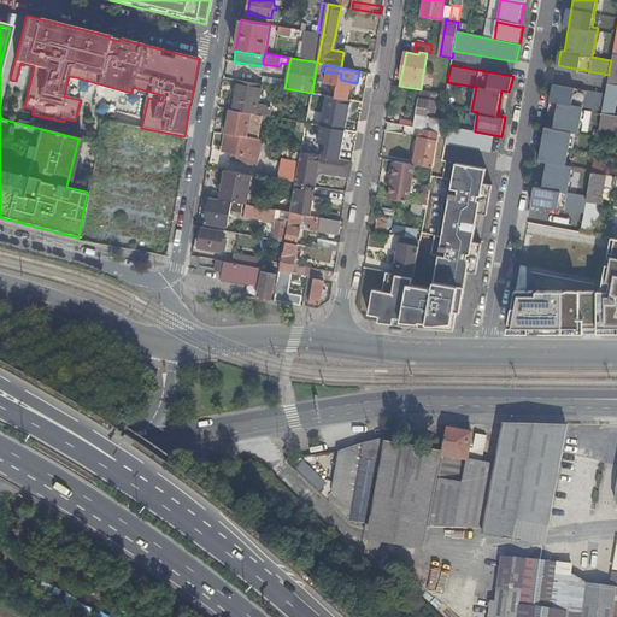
[(64,97),(70,98),(76,77),(69,76),(64,97)]
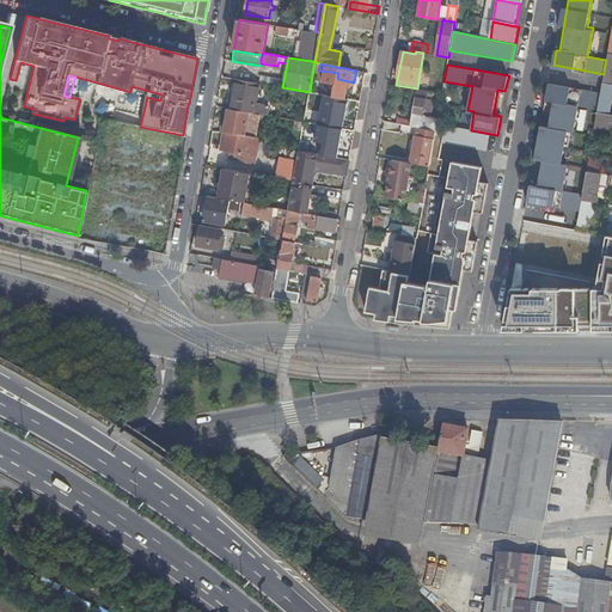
[(230,98),(228,108),(254,112),(255,105),(256,105),(256,103),(259,83),(237,79),(233,98),(230,98)]
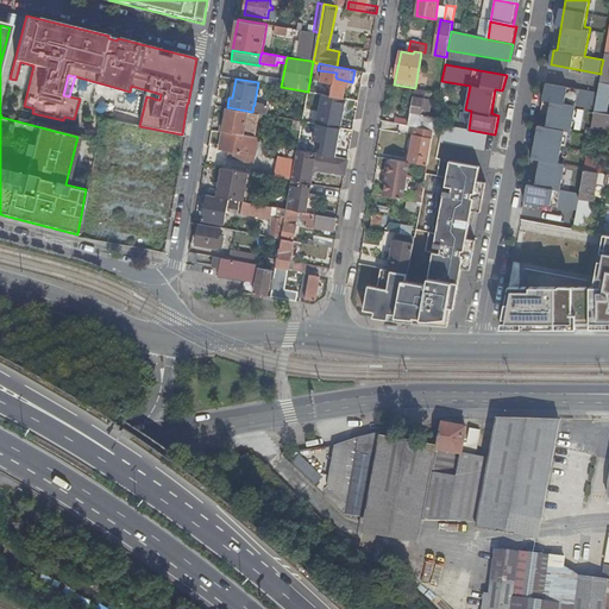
[(598,90),(547,81),(544,100),(552,101),(548,123),(540,121),(533,159),(545,162),(540,187),(531,184),(528,199),(576,207),(578,199),(579,192),(560,188),(565,162),(558,161),(564,129),(570,130),(575,104),(595,108),(598,90)]
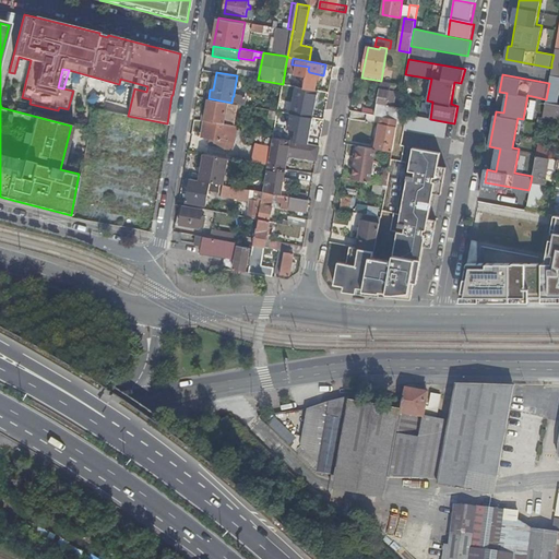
[(558,75),(558,76),(550,74),(549,83),(546,99),(546,102),(557,104),(558,86),(558,75)]
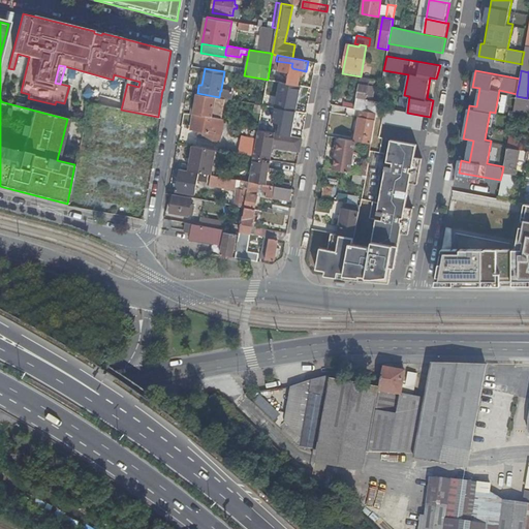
[(373,100),(375,86),(369,85),(370,79),(361,76),(354,109),(361,110),(376,112),(378,101),(373,100)]
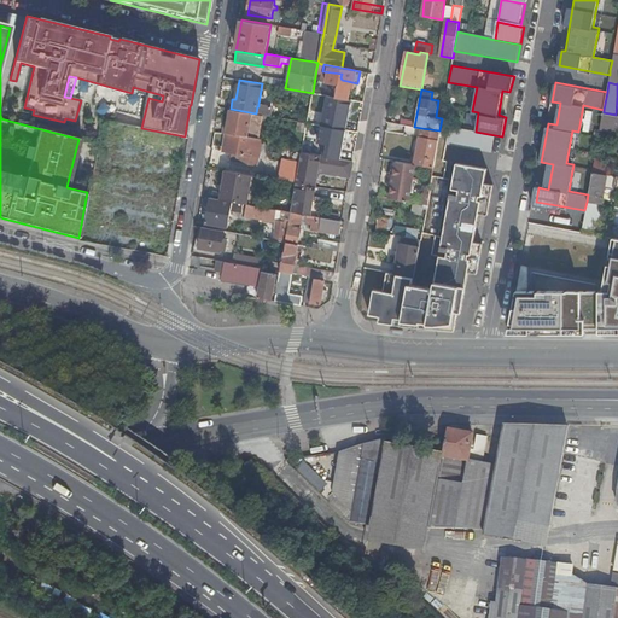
[(327,117),(321,116),(320,124),(336,128),(336,126),(349,128),(353,108),(330,103),(327,117)]
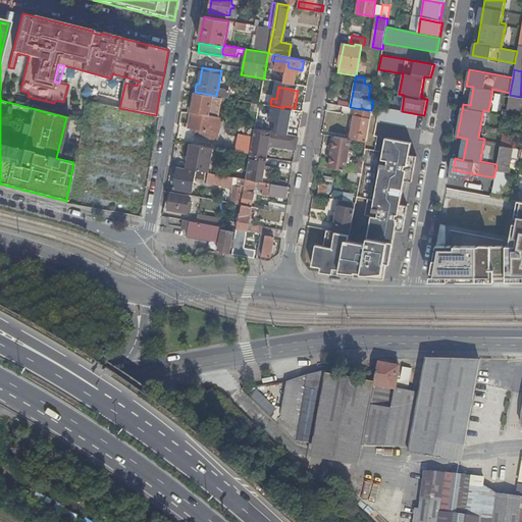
[(223,97),(229,98),(230,90),(218,88),(218,90),(217,90),(216,96),(223,97)]
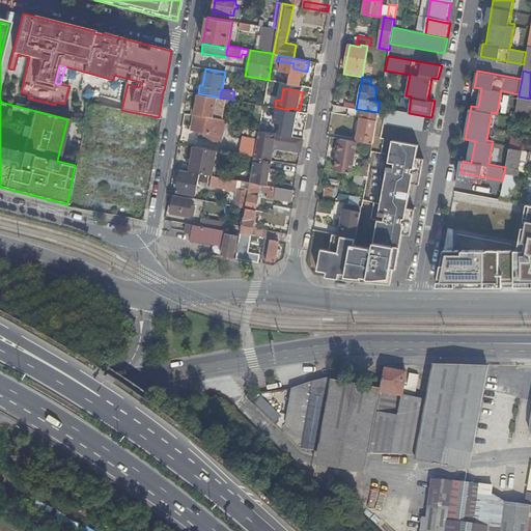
[(194,107),(192,113),(194,114),(223,119),(227,99),(220,98),(198,93),(196,107),(194,107)]
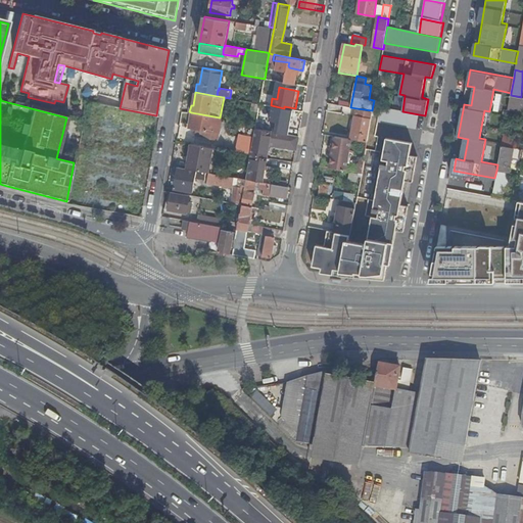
[(271,105),(272,98),(273,95),(262,93),(259,103),(259,104),(271,105)]
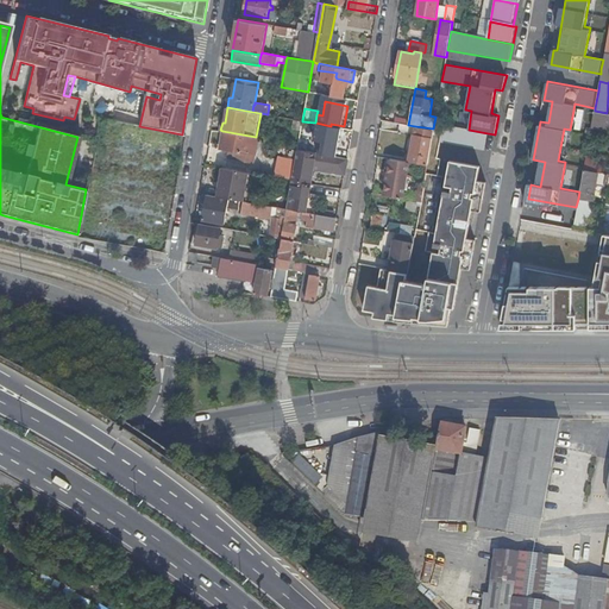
[(608,129),(608,112),(607,113),(595,111),(591,126),(608,129)]
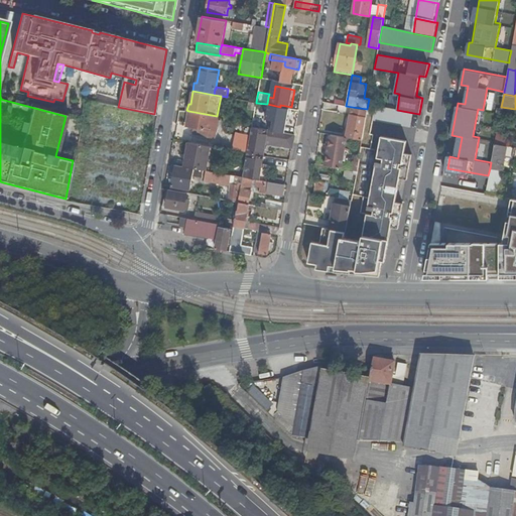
[(254,111),(256,103),(248,102),(247,110),(254,111)]
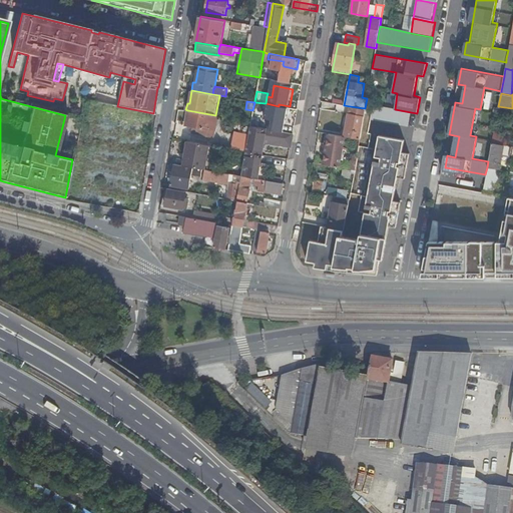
[(395,109),(373,105),(370,120),(408,127),(411,112),(395,109)]
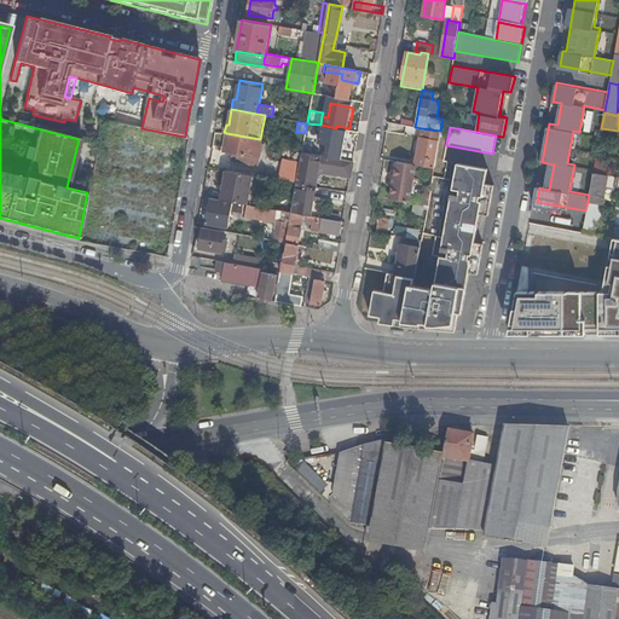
[(422,128),(415,165),(434,168),(438,149),(440,131),(422,128)]
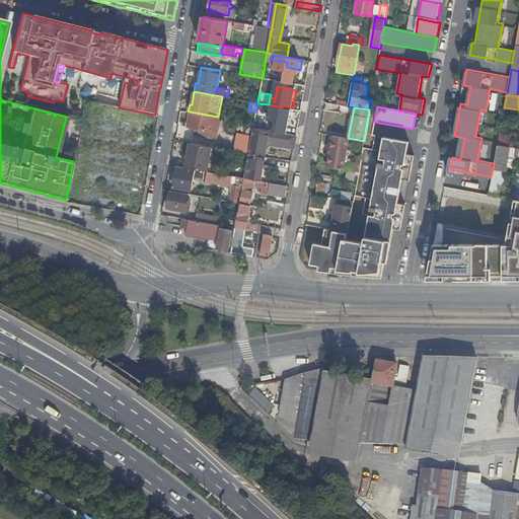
[(194,134),(209,137),(211,130),(217,131),(220,117),(218,117),(190,112),(188,126),(196,127),(194,134)]
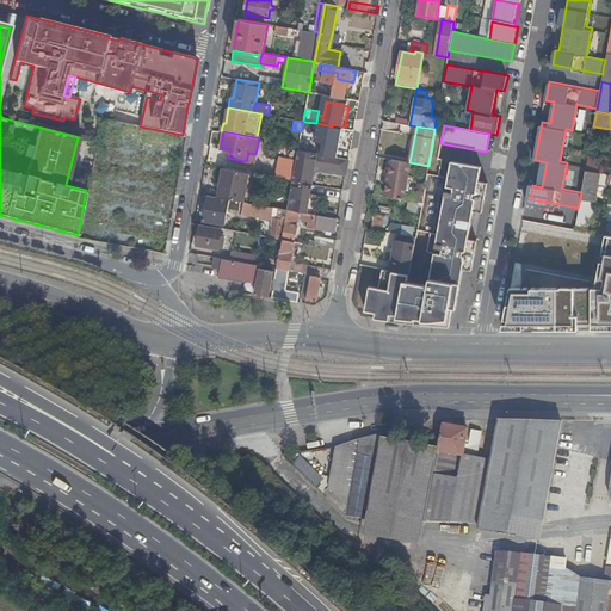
[(296,161),(292,180),(308,184),(312,184),(314,170),(349,174),(351,161),(298,150),(296,161)]
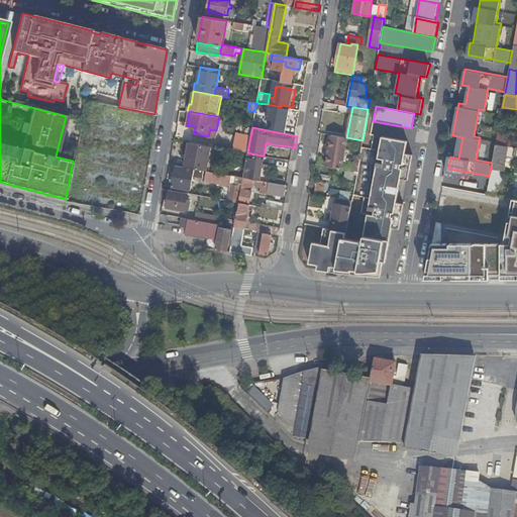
[(502,130),(498,129),(496,143),(506,145),(510,146),(512,137),(501,135),(502,130)]
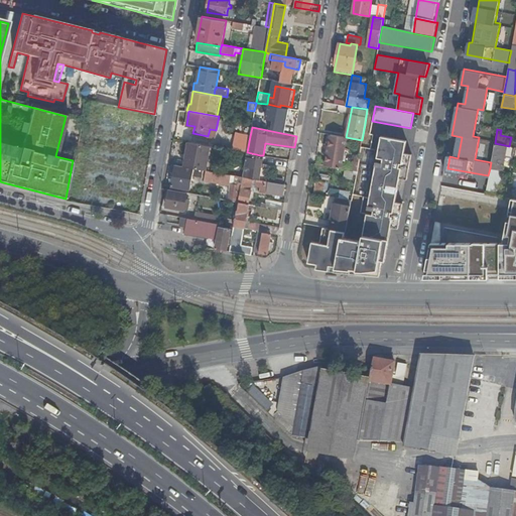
[(235,133),(233,149),(236,150),(247,152),(250,136),(235,133)]
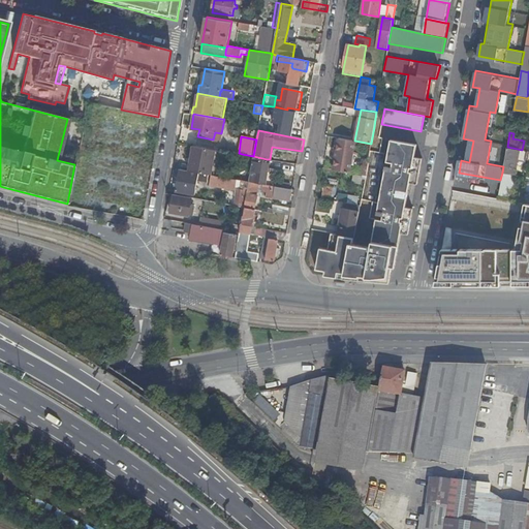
[(354,238),(337,235),(335,249),(320,246),(317,267),(392,280),(417,141),(391,136),(371,244),(353,241),(354,238)]
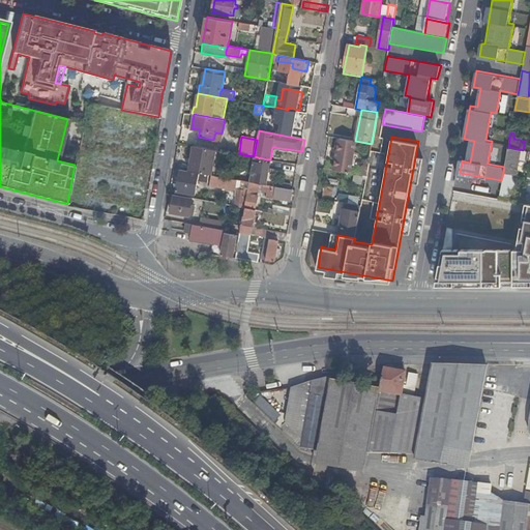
[(350,172),(355,141),(339,138),(333,169),(350,172)]
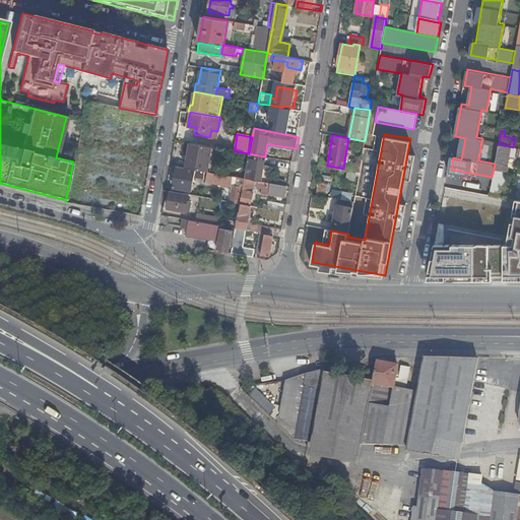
[(505,172),(509,146),(499,144),(495,164),(494,170),(505,172)]
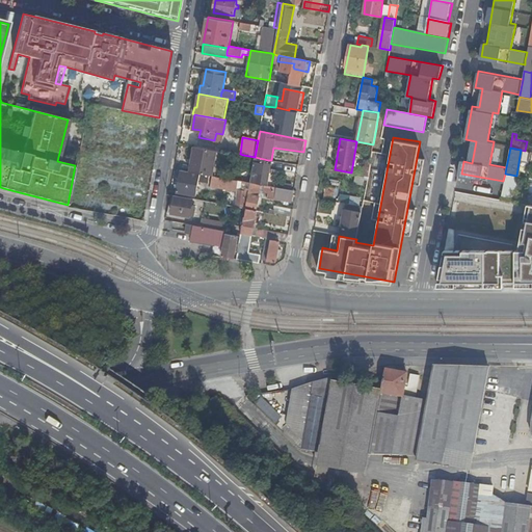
[(204,153),(188,151),(185,170),(187,170),(192,171),(197,173),(206,175),(221,177),(221,170),(207,168),(208,161),(203,160),(204,153)]
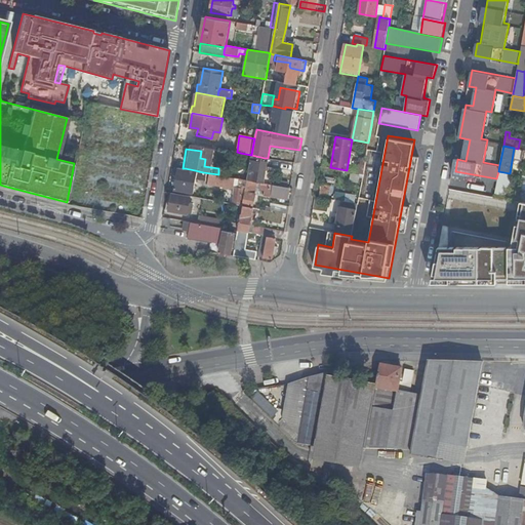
[(240,153),(236,177),(240,178),(247,179),(249,169),(251,155),(240,153)]
